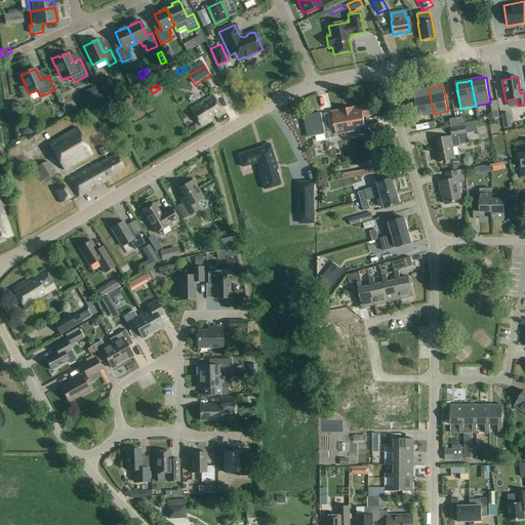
[(94,87),(84,92),(88,101),(98,96),(94,87)]
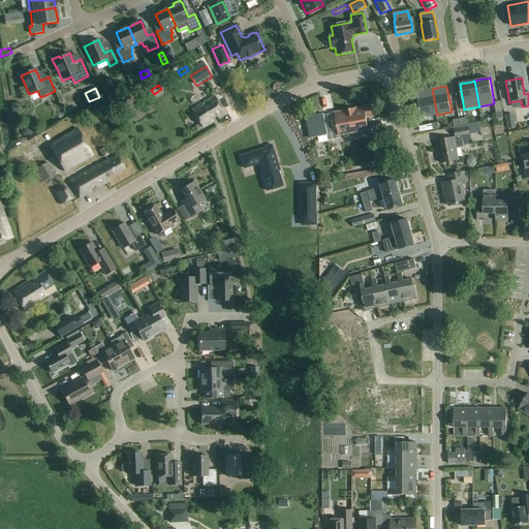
[(432,89),(424,91),(421,91),(416,92),(422,118),(437,115),(436,111),(432,89)]
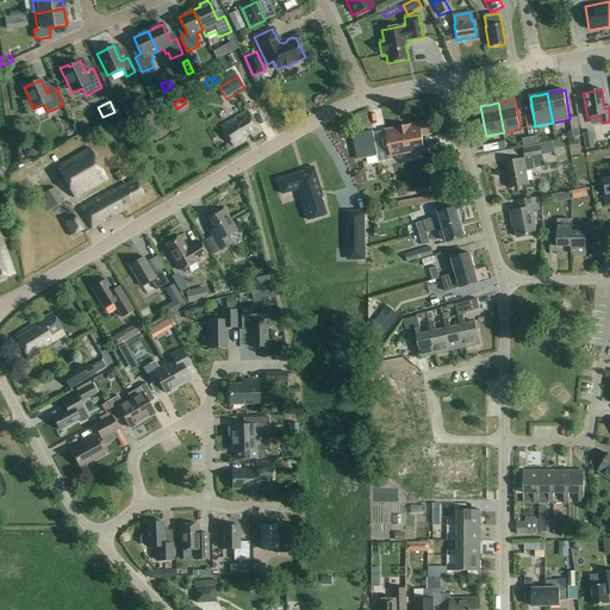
[(130,104),(122,107),(125,113),(134,110),(130,104)]
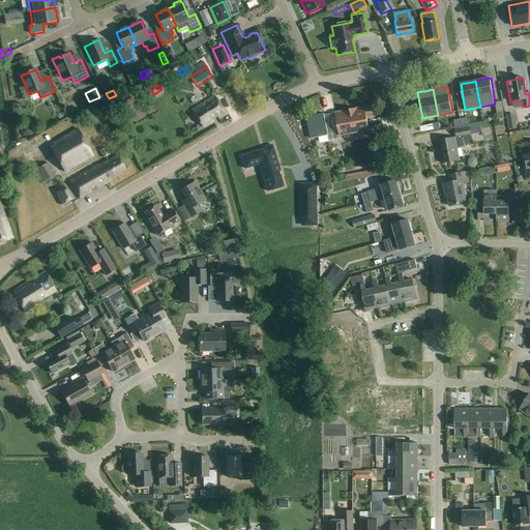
[(226,115),(214,96),(204,102),(192,110),(203,128),(212,122),(210,120),(216,117),(217,119),(226,115)]
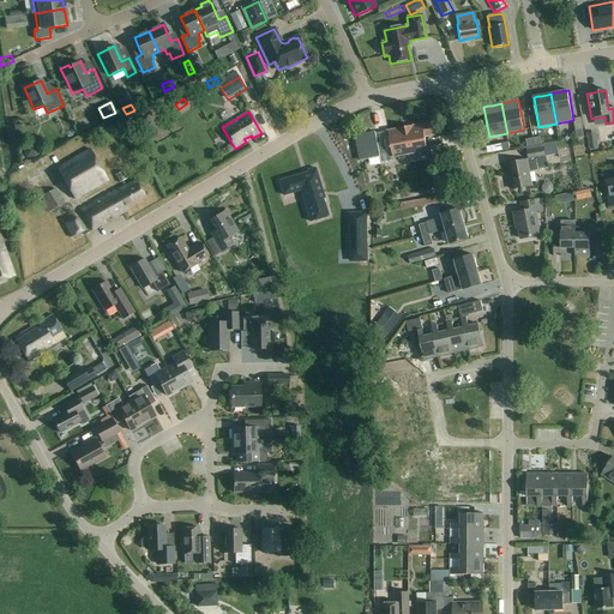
[(432,122),(387,131),(387,132),(392,157),(428,150),(425,137),(434,136),(432,122)]
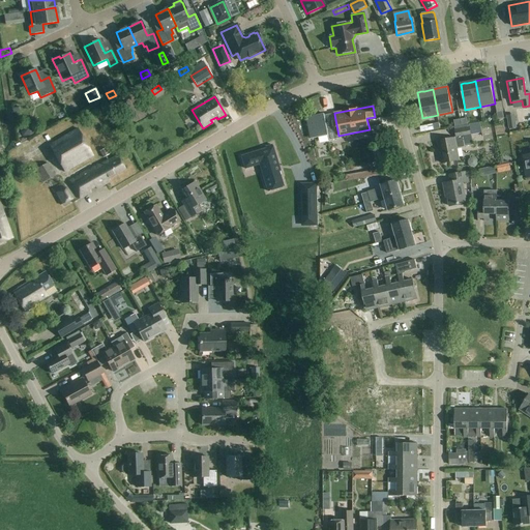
[(324,114),(305,117),(311,139),(328,136),(324,115),(324,114)]
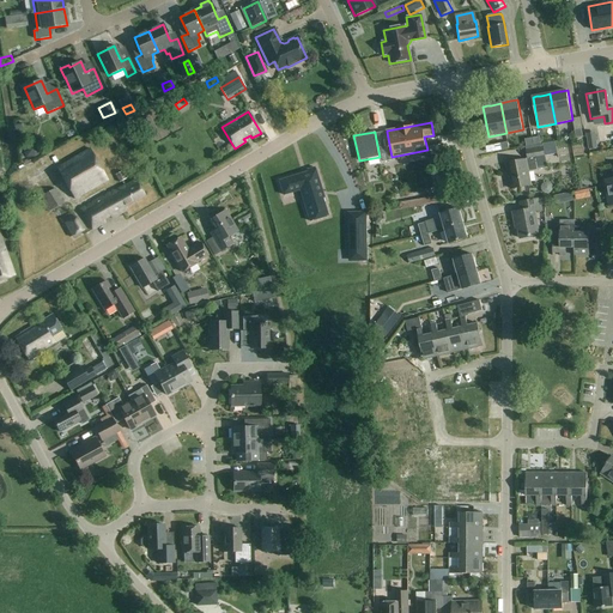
[(387,132),(375,134),(381,162),(393,159),(392,157),(387,132)]
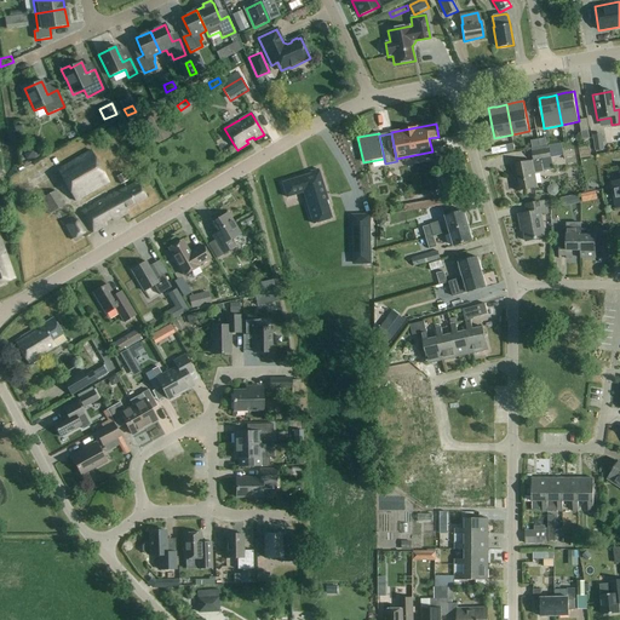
[(596,151),(604,150),(602,135),(593,136),(596,151)]
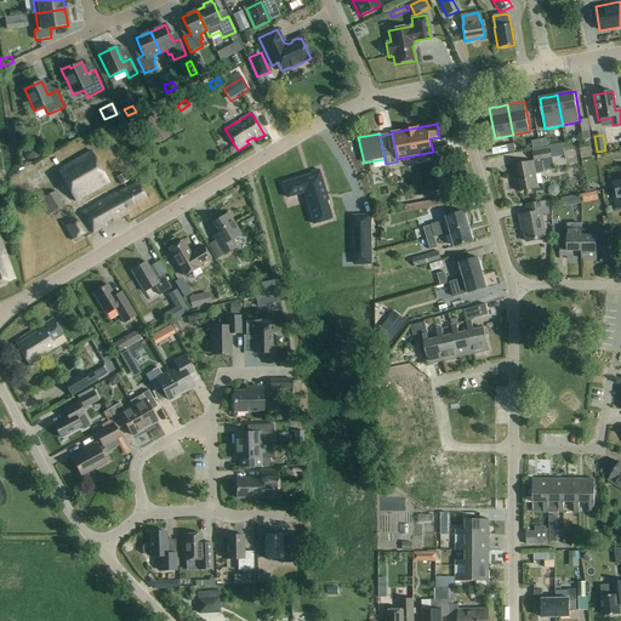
[(518,192),(537,188),(534,175),(554,171),(552,158),(565,157),(563,144),(533,151),(535,163),(513,166),(518,192)]
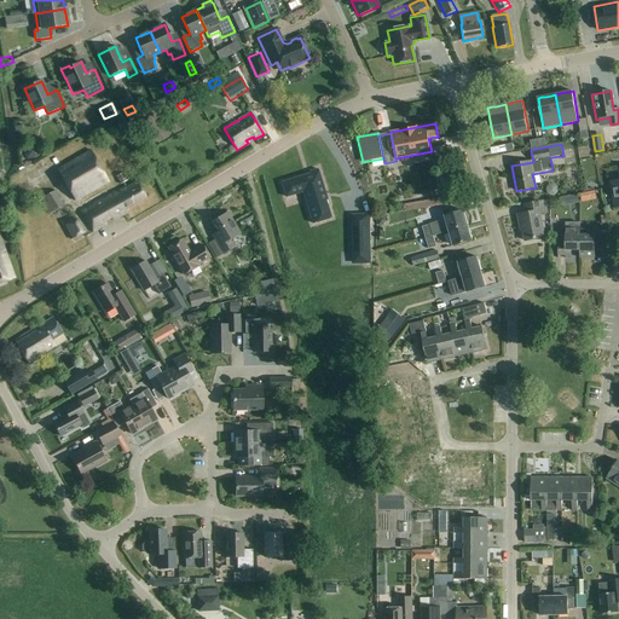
[(27,154),(24,155),(27,160),(33,161),(35,160),(39,157),(40,154),(39,150),(32,148),(28,150),(27,154)]
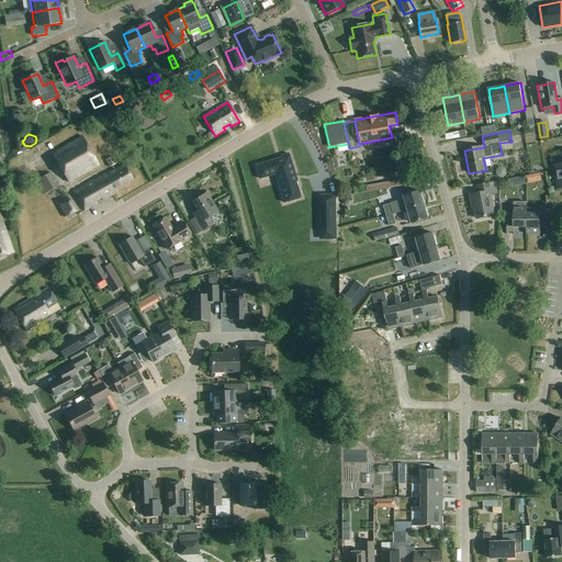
[(68,182),(99,166),(82,137),(52,154),(68,182)]
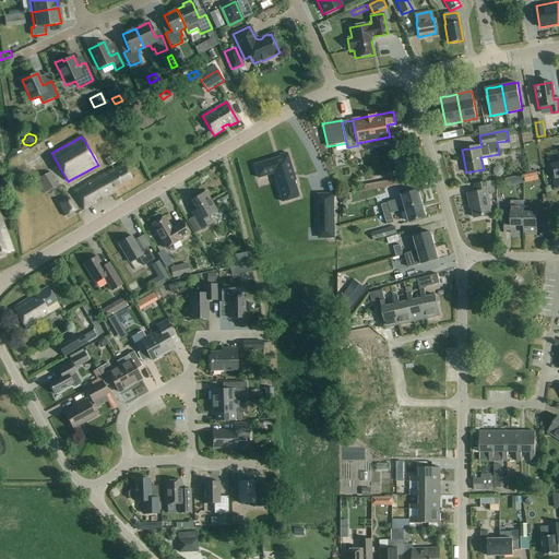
[(296,181),(287,153),(280,156),(281,158),(254,166),(258,179),(272,175),(281,204),(297,200),(292,182),(296,181)]
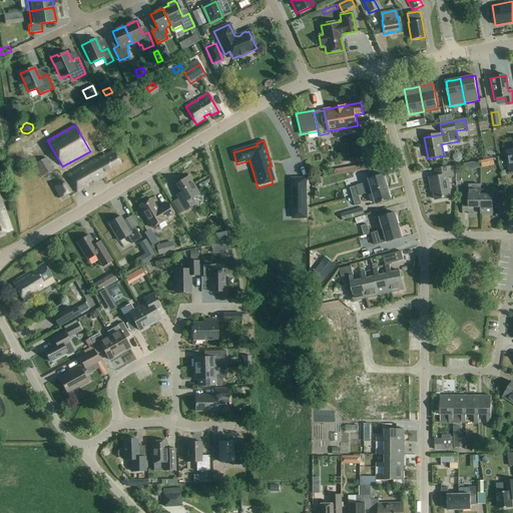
[(100,153),(106,150),(102,143),(97,147),(100,153)]
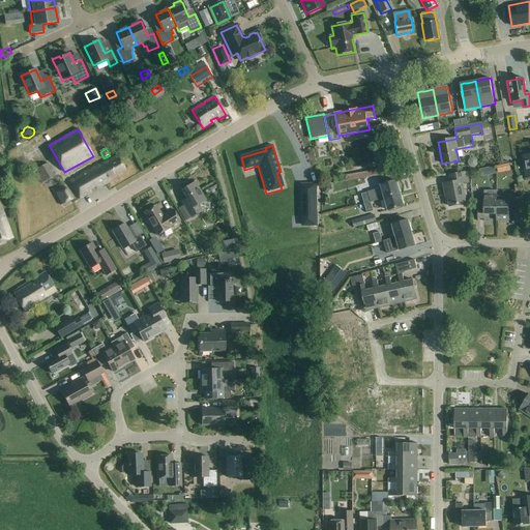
[(521,174),(520,155),(506,156),(508,175),(521,174)]
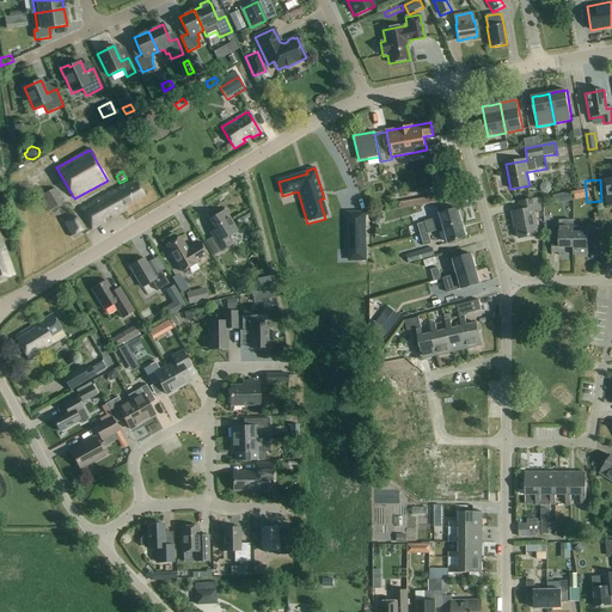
[(144,195),(135,181),(114,194),(112,191),(80,210),(92,231),(105,224),(103,220),(109,215),(111,220),(126,212),(122,207),(144,195)]
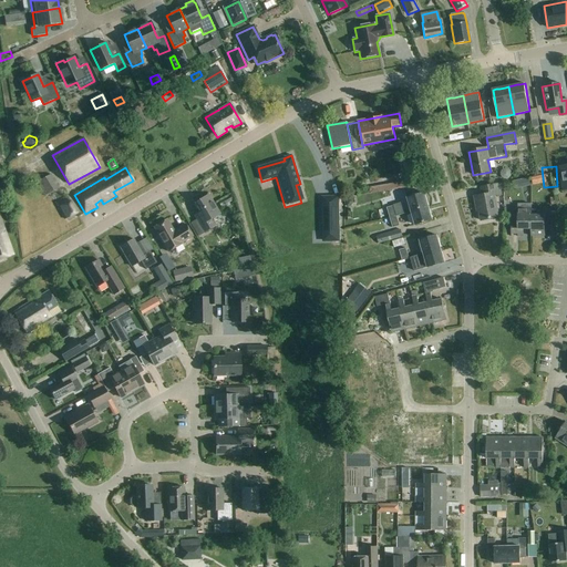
[(512,173),(509,171),(507,168),(505,168),(502,169),(501,172),(501,175),(502,177),(504,179),(507,179),(509,178),(512,176),(512,173)]
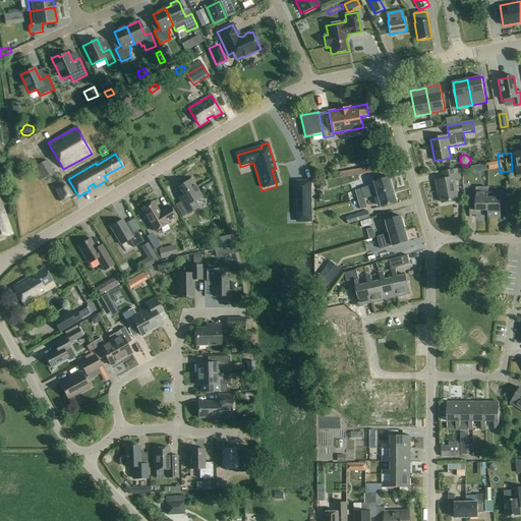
[(41,180),(54,174),(47,161),(35,168),(41,180)]
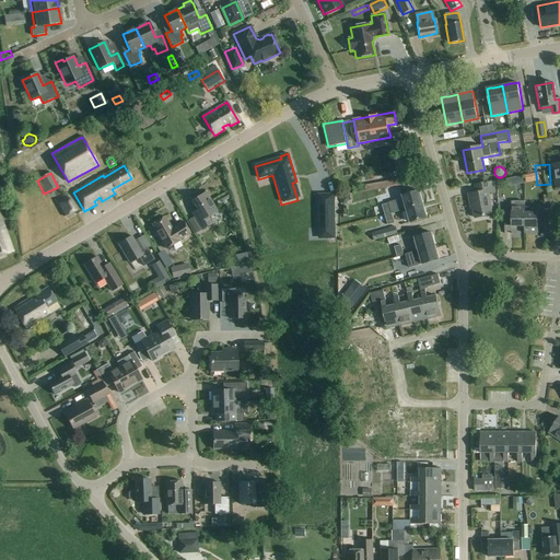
[(19,183),(24,196),(33,191),(27,179),(19,183)]
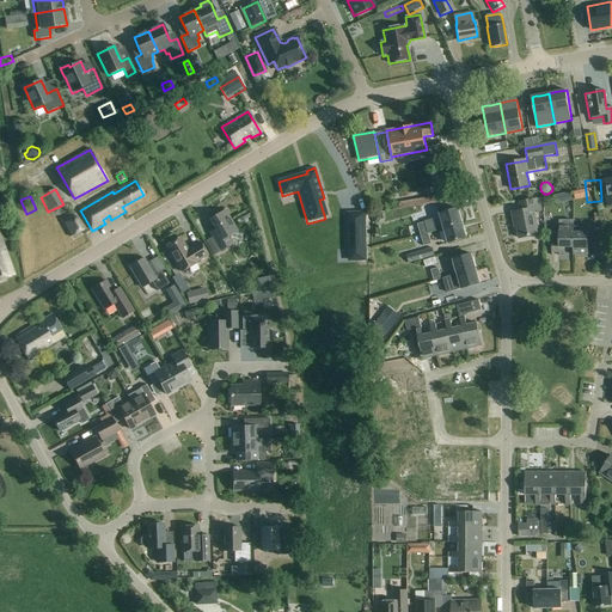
[(417,199),(398,202),(401,209),(420,206),(418,204),(417,199)]
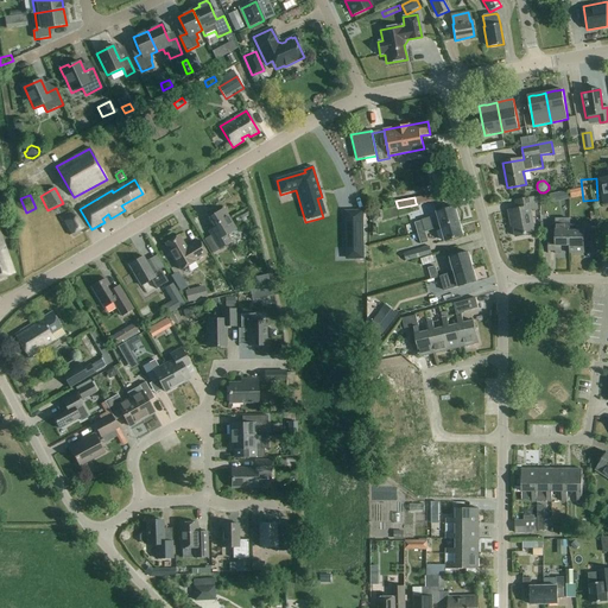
[(534,234),(530,211),(537,210),(534,197),(515,201),(518,210),(510,211),(511,222),(513,222),(515,238),(534,234)]
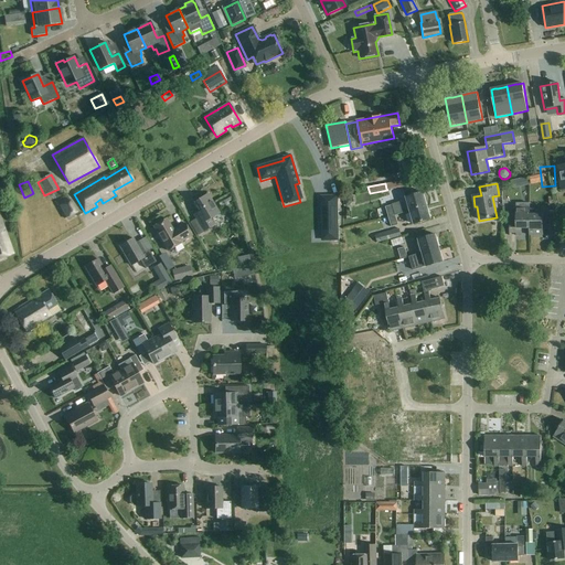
[(409,210),(427,205),(424,192),(406,196),(409,210)]
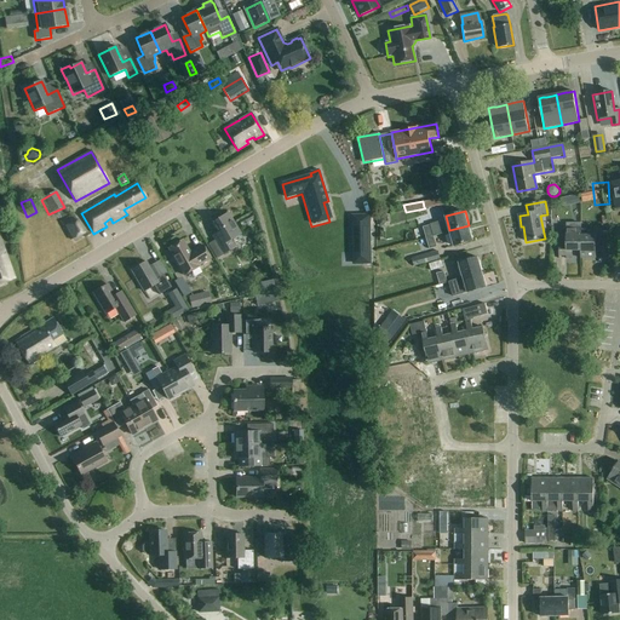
[(72,241),(86,233),(75,213),(59,223),(72,241)]
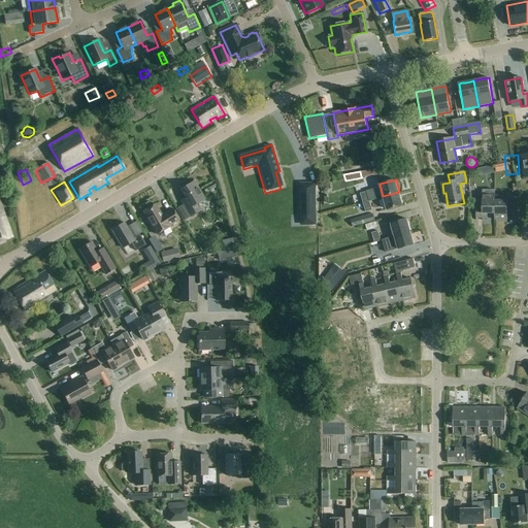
[(186,198),(180,202),(183,205),(190,218),(199,211),(207,206),(204,200),(193,183),(180,190),(186,198)]
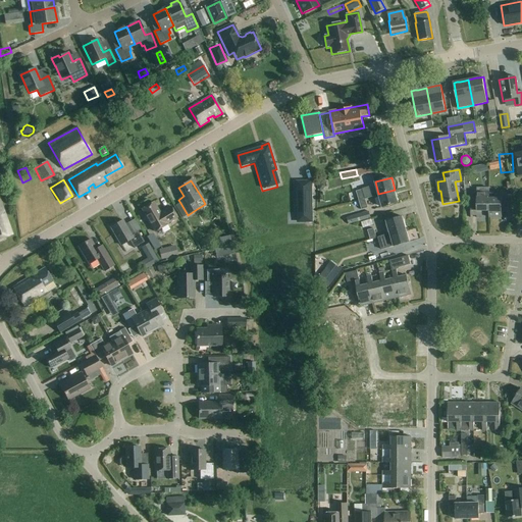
[(395,190),(378,194),(381,207),(399,202),(395,190)]
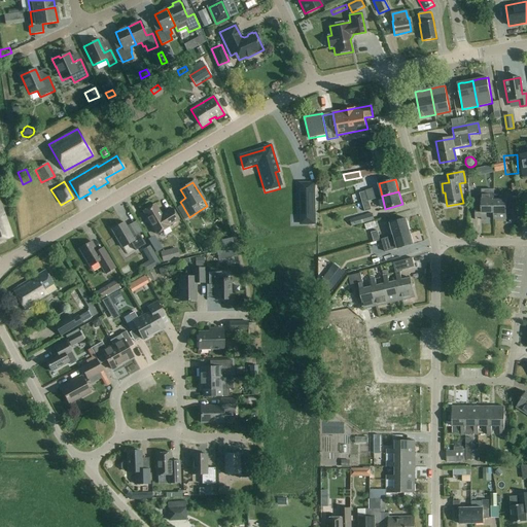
[(360,195),(362,202),(369,200),(366,192),(360,195)]
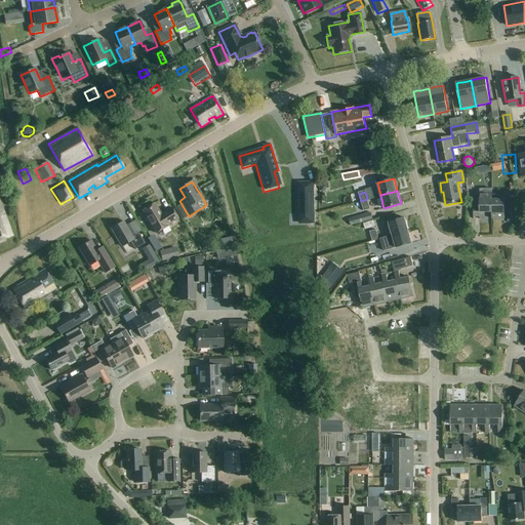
[(300,207),(300,214),(301,214),(305,214),(312,214),(313,214),(315,214),(315,207),(315,195),(315,193),(313,193),(309,193),(303,193),(300,193),(300,207)]
